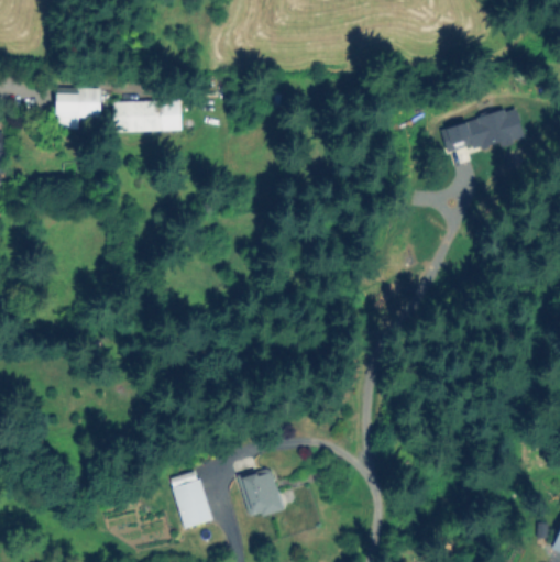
[(101,88),(57,88),(57,128),(79,128),(79,117),(101,117),(101,88)]
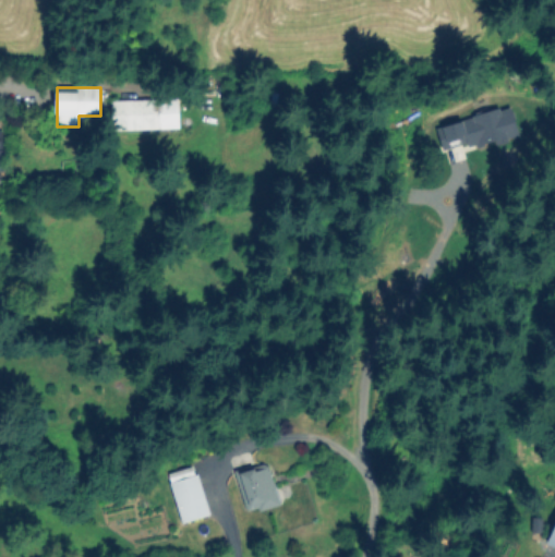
[(180,129),(180,99),(112,100),(112,131),(180,129)]
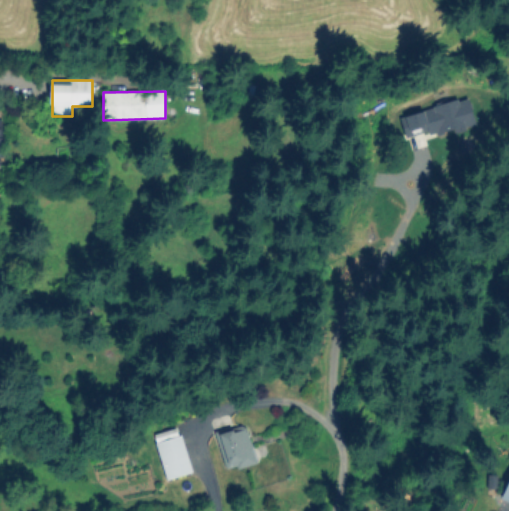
[(248,426),(217,433),(227,471),(257,463),(248,426)]
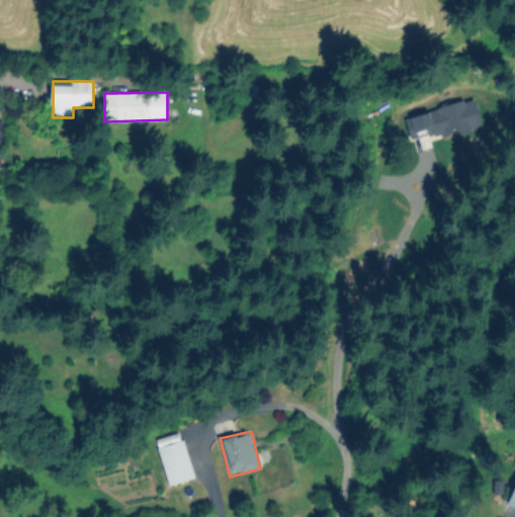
[(170,486),(195,478),(181,432),(156,440),(170,486)]
